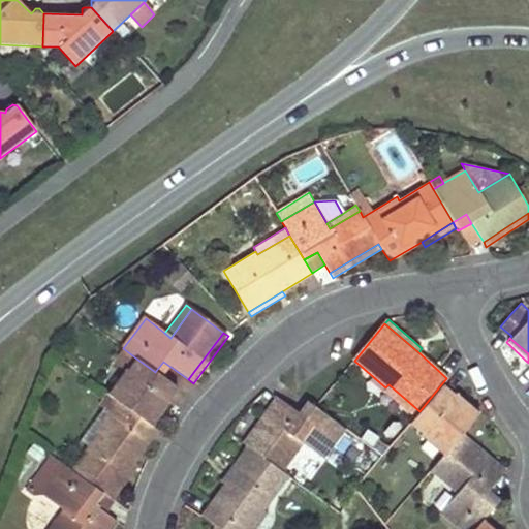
[(128,370),(112,359),(94,383),(107,394),(113,398),(131,373),(128,370)]
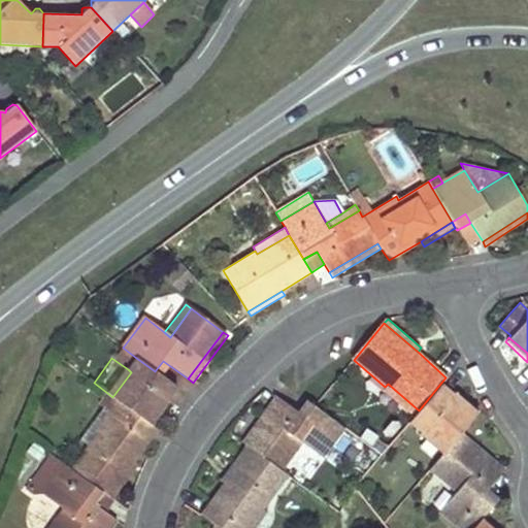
[(131,372),(112,397),(147,424),(167,398),(169,400),(177,389),(162,376),(155,371),(136,358),(128,369),(131,372)]
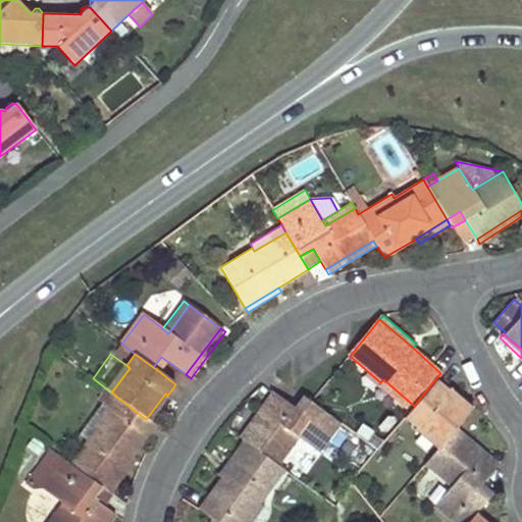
[(160,372),(168,362),(161,357),(153,367),(160,372)]
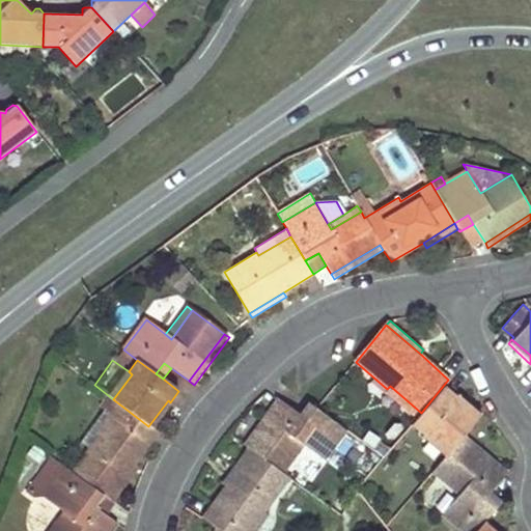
[(421,413),(390,386),(387,389),(384,392),(416,419),(421,413)]
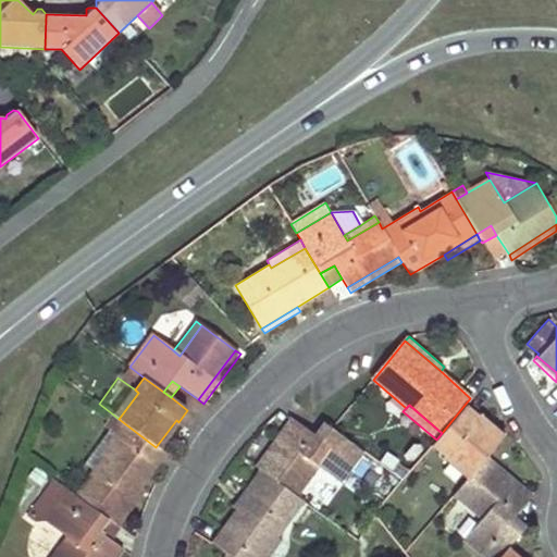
[(431,446),(443,456),(444,455),(471,477),(484,460),(489,456),(503,438),(478,418),(479,416),(465,405),(442,433),(436,440),(431,446)]
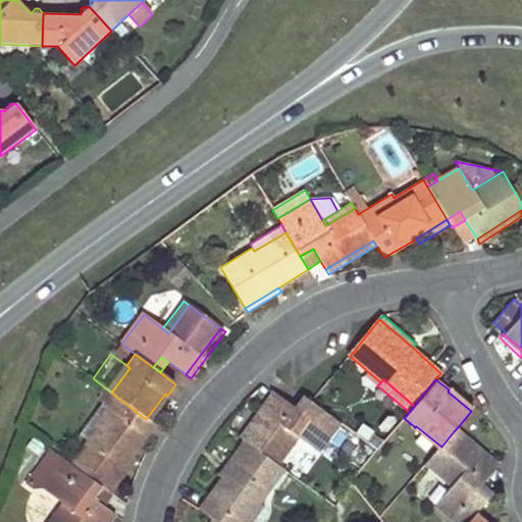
[(474,407),(451,386),(449,389),(448,392),(471,411),(474,407)]
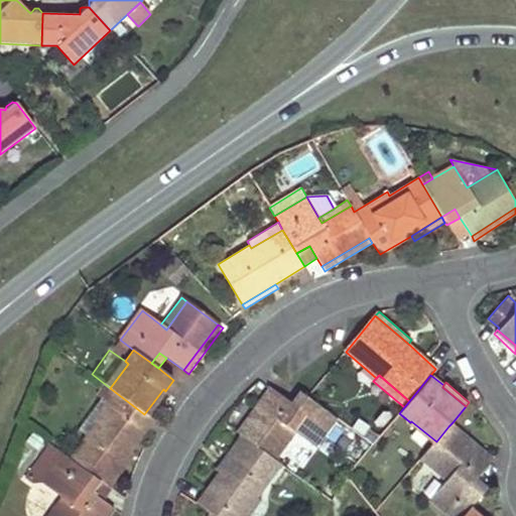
[(144,414),(110,388),(105,384),(97,395),(101,398),(112,406),(96,428),(93,426),(85,436),(69,459),(100,481),(107,486),(132,450),(154,420),(149,417),(144,414)]
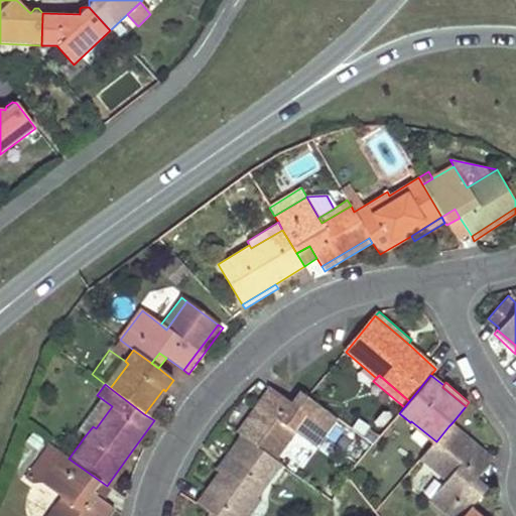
[(240,434),(273,389),(268,386),(235,430),(240,434)]
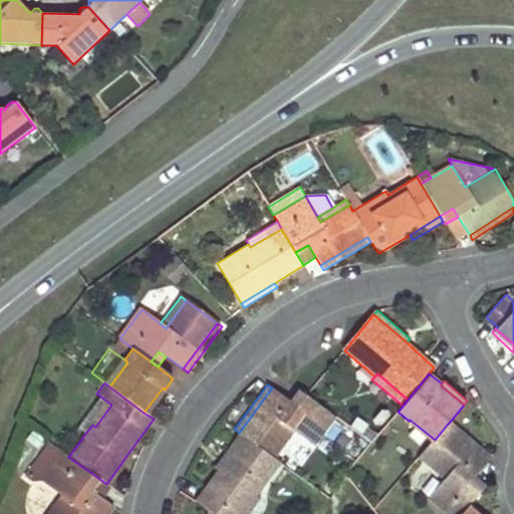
[(149,416),(167,392),(165,390),(163,388),(144,413),(149,416)]
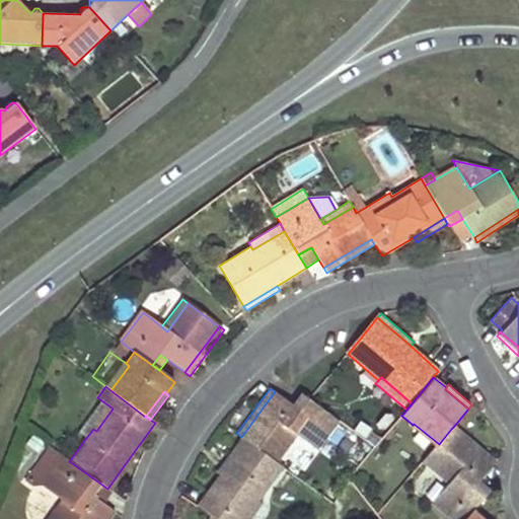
[(318,451),(340,423),(308,398),(299,410),(292,404),(275,391),(241,437),(245,440),(274,460),(293,433),(298,437),(318,451)]
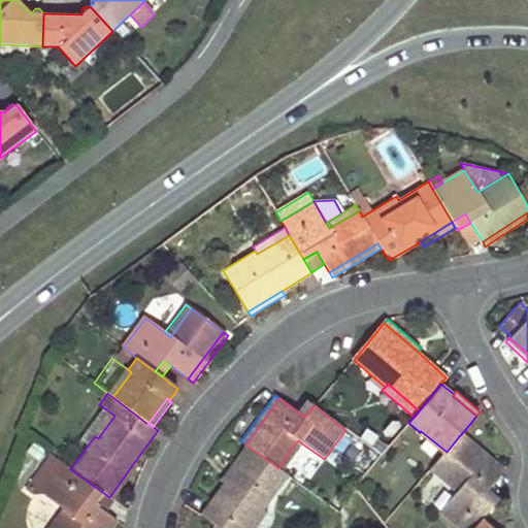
[(304,417),(314,405),(305,400),(297,411),(304,417)]
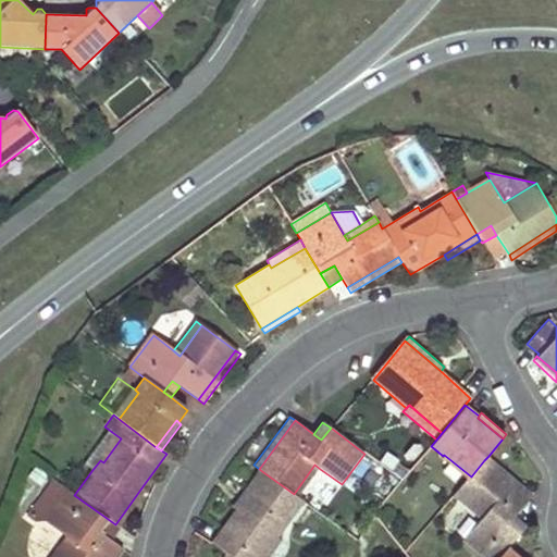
[(109,430),(83,465),(91,471),(100,460),(103,462),(121,438),(109,430)]
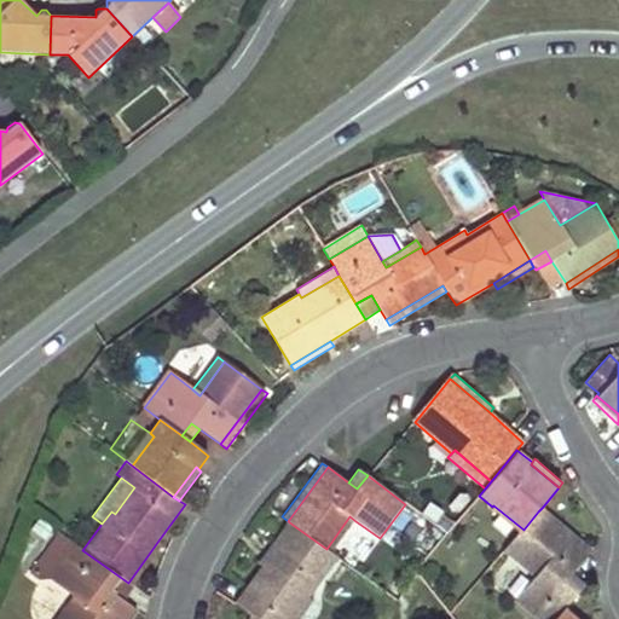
[(524,530),(493,505),(492,507),(489,510),(519,536),(524,530)]
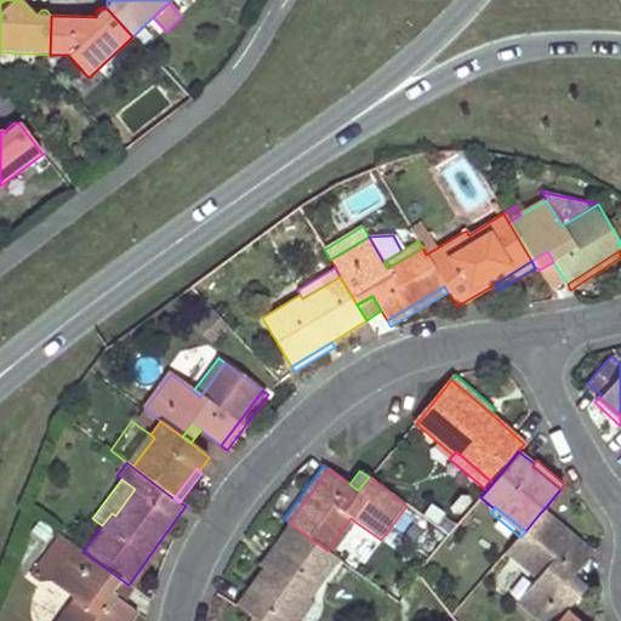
[(540,513),(591,556),(594,552),(545,508),(540,513)]
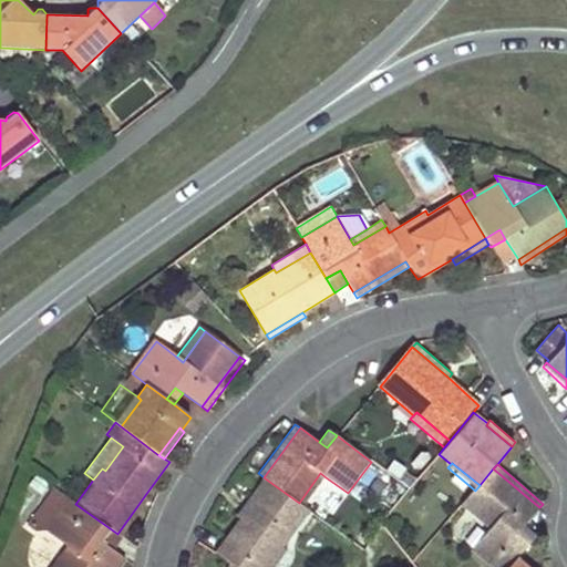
[(539,507),(493,468),(480,485),(475,491),(464,503),(492,526),(487,531),(471,550),(490,566),(508,566),(514,560),(519,556),(529,544),(517,534),(524,527),(539,507)]
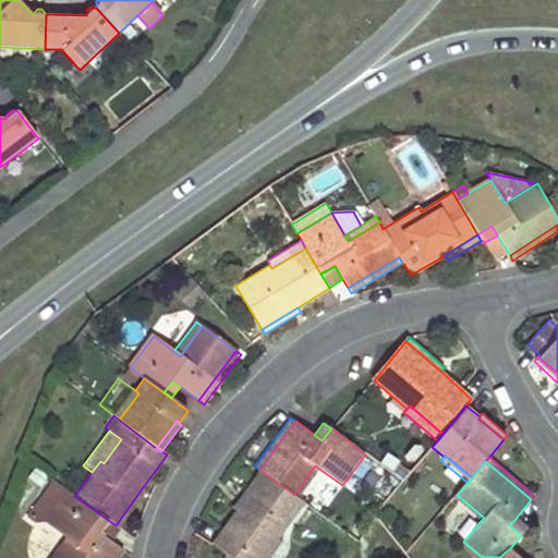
[(315,465),(294,495),(300,498),(320,470),(315,465)]
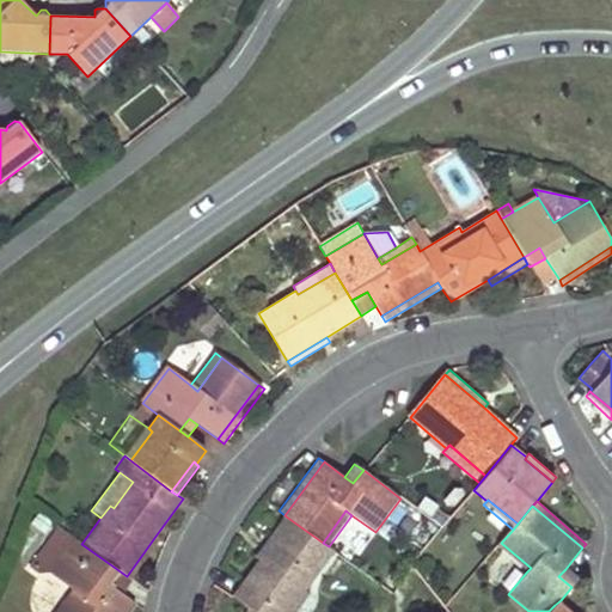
[(285,515),(255,557),(259,561),(289,519),(285,515)]
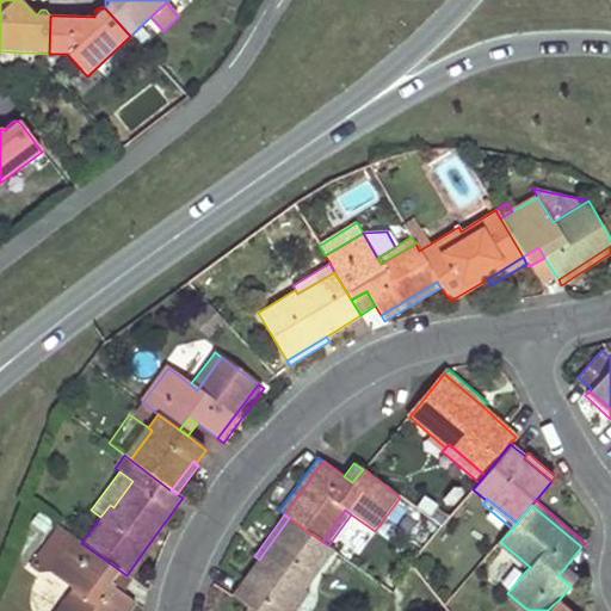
[(328,545),(322,542),(289,518),(259,560),(233,596),(248,608),(253,610),(283,610),(301,587),(304,590),(333,550),(328,545)]
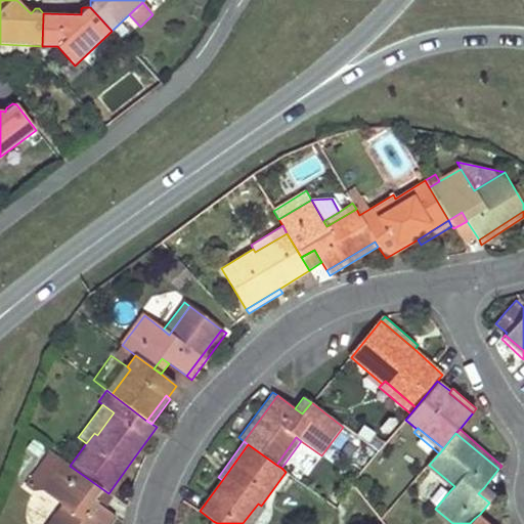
[(102,523),(111,513),(104,508),(92,499),(101,488),(70,466),(63,461),(50,451),(25,484),(32,489),(42,488),(51,495),(61,503),(68,508),(54,523),(102,523)]
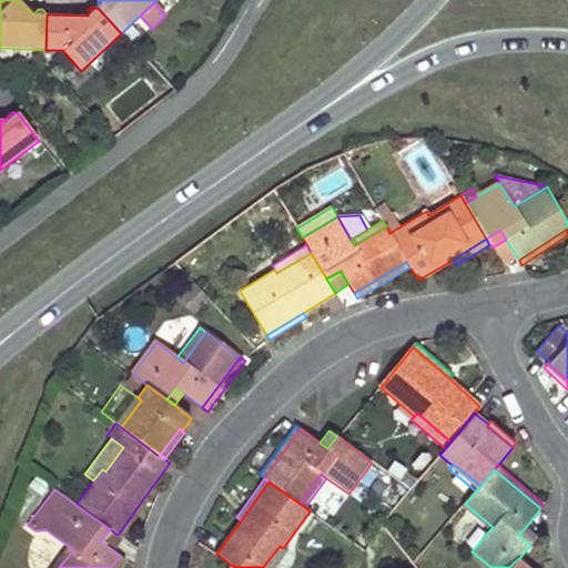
[(122,538),(150,500),(145,496),(118,535),(122,538)]
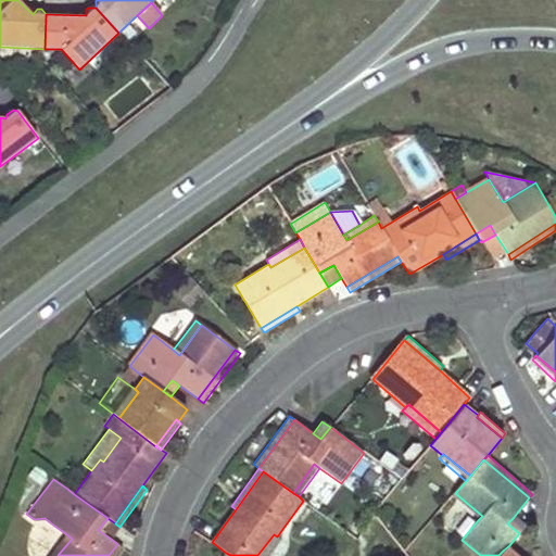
[(451,497),(478,520),(482,516),(455,493),(451,497)]
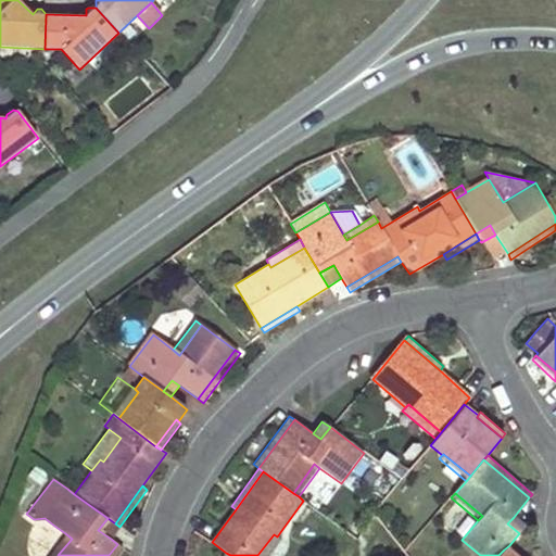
[(525,527),(514,517),(507,523),(519,533),(525,527)]
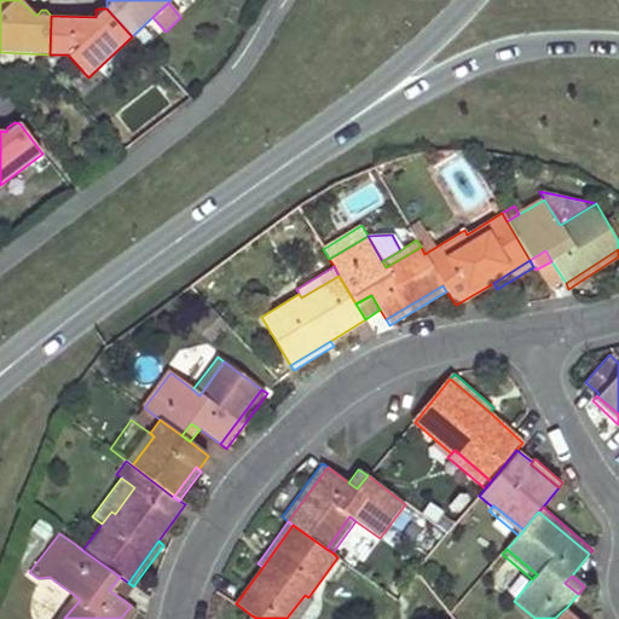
[(133,586),(128,583),(120,577),(109,590),(123,600),(133,586)]
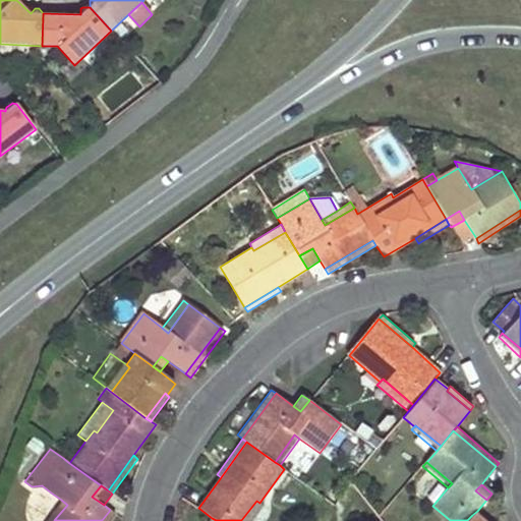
[(61,500),(45,520),(54,520),(67,505),(61,500)]
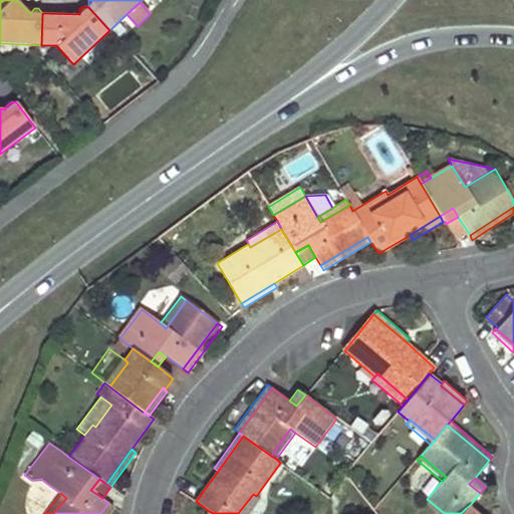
[(249,513),(260,499),(256,496),(253,494),(238,513),(249,513)]
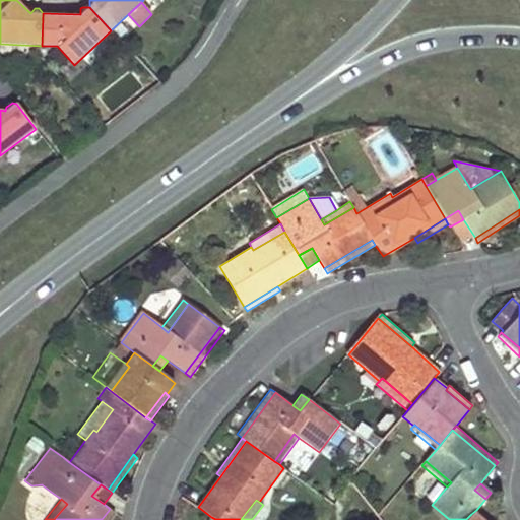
[(110,519),(116,513),(110,509),(102,519),(110,519)]
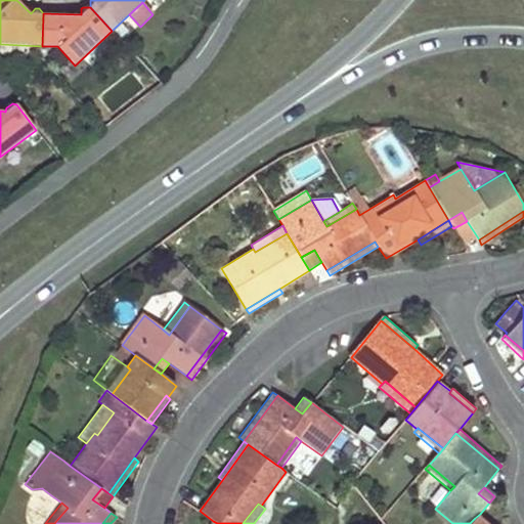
[(475,518),(482,523),(491,523),(480,514),(475,518)]
